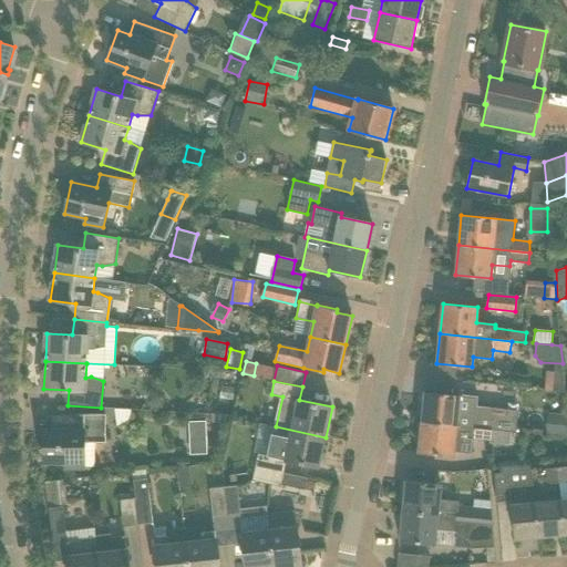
[(222,387),(220,399),(233,401),(235,388),(222,387)]
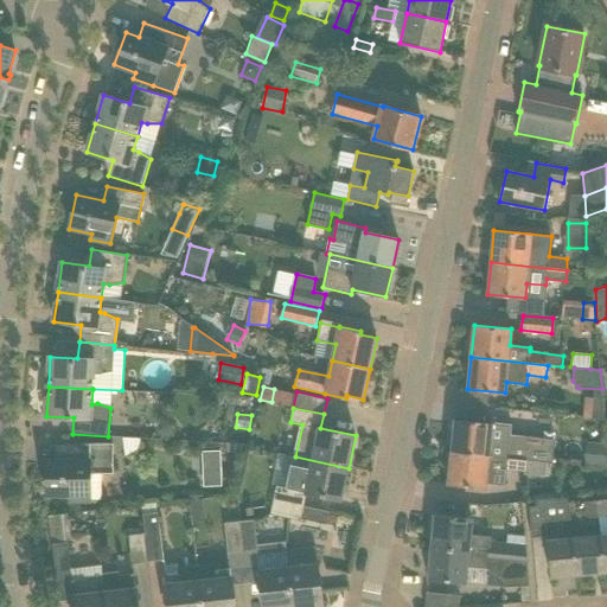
[(511,426),(454,420),(452,452),(528,460),(528,461),(553,464),(555,440),(511,435),(511,426)]
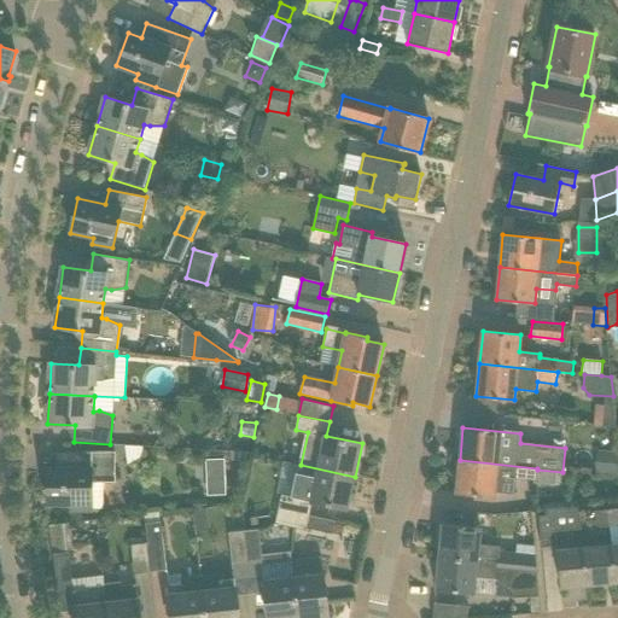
[(92,509),(92,482),(114,482),(115,482),(115,452),(83,452),(83,468),(47,468),(47,505),(71,505),(71,511),(92,509)]
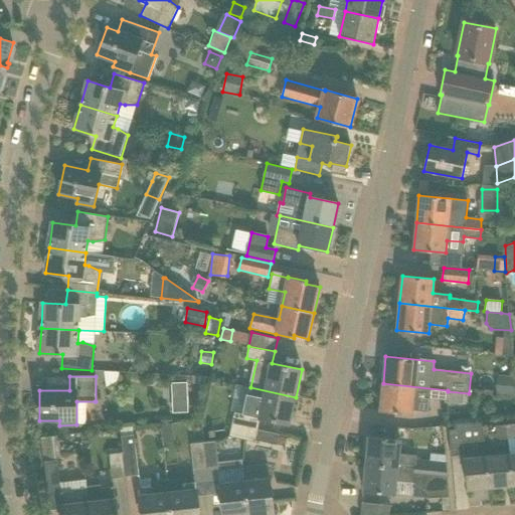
[(497,394),(514,395),(514,376),(500,376),(497,394)]
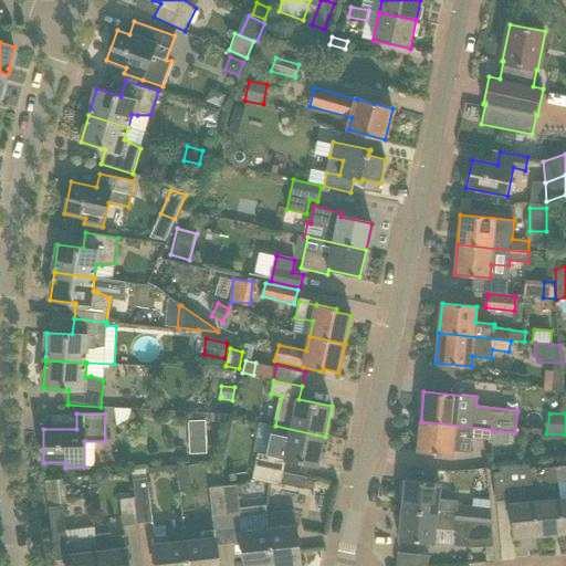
[(421,421),(418,451),(453,454),(454,451),(471,452),(473,438),(491,440),(492,430),(492,429),(421,421)]
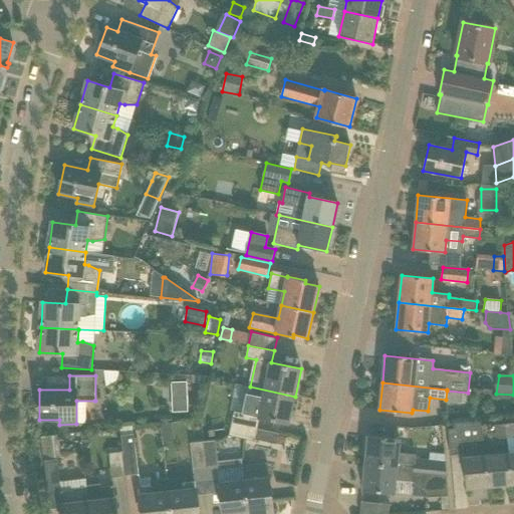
[(260,418),(289,424),(295,397),(250,387),(244,414),(234,412),(232,424),(257,429),(260,418)]
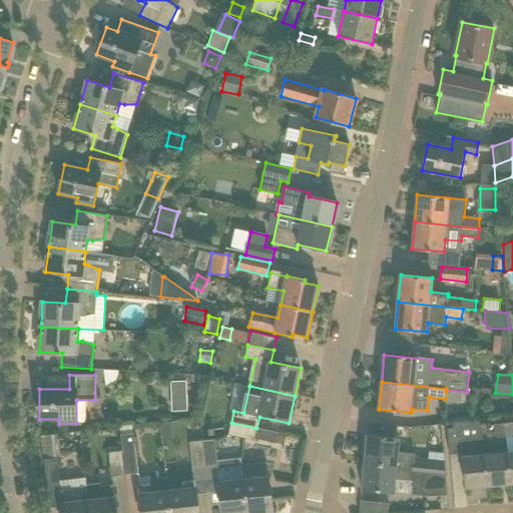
[(187,410),(187,401),(171,402),(172,410),(187,410)]
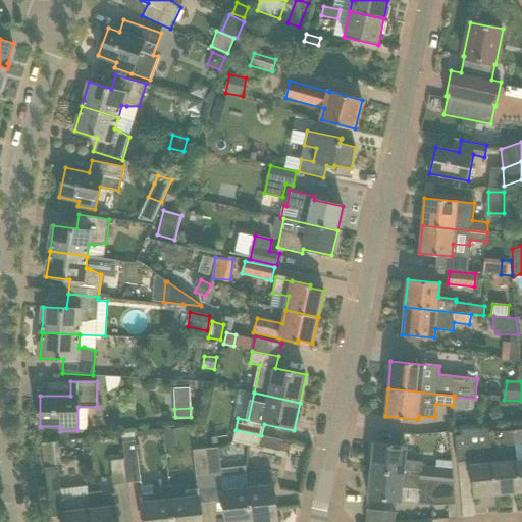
[(259,448),(261,435),(236,430),(232,442),(259,448)]
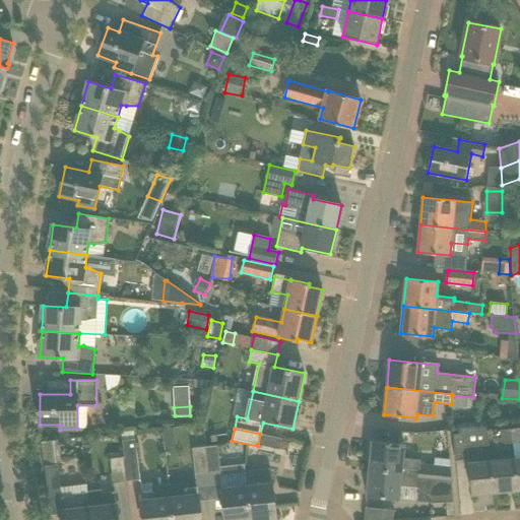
[(513,444),(511,429),(502,430),(502,444),(513,444)]
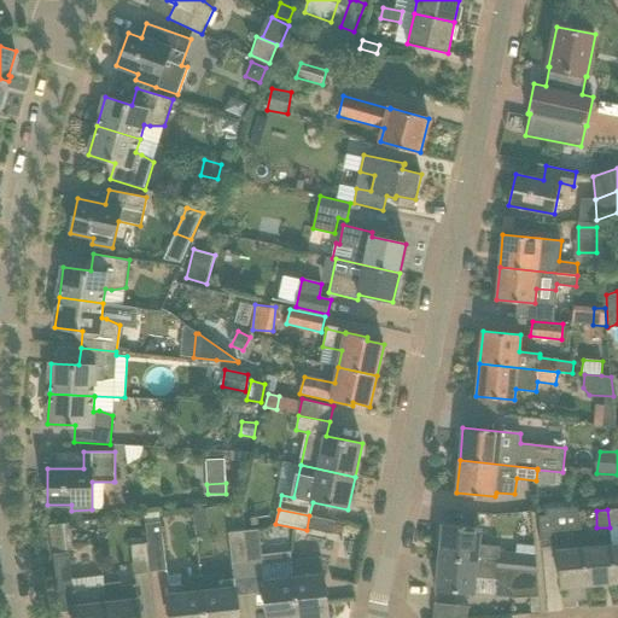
[(617,509),(607,509),(610,528),(617,526),(617,509)]
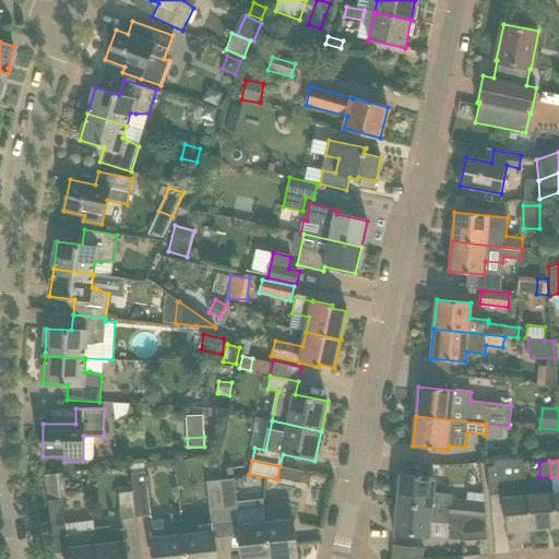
[(135,490),(138,518),(151,515),(146,472),(145,472),(144,463),(130,465),(133,490),(135,490)]
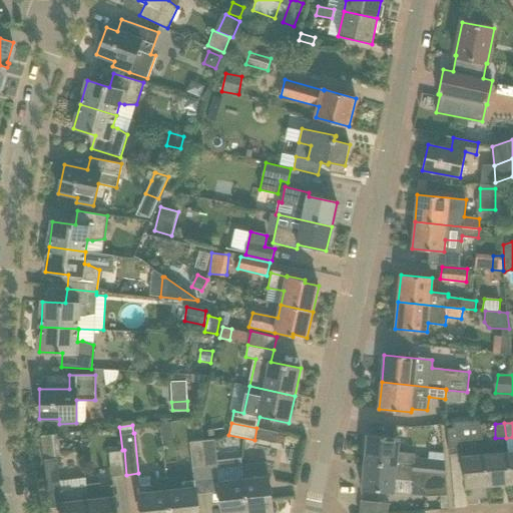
[(447,429),(450,455),(463,453),(462,441),(482,439),(481,425),(447,429)]
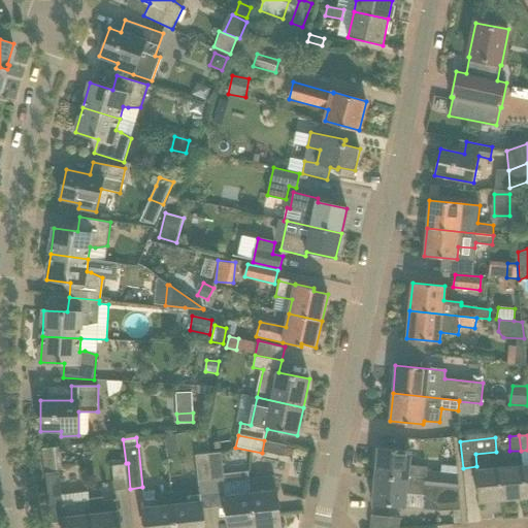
[(48,497),(48,498),(62,496),(59,469),(60,469),(58,454),(72,452),(71,446),(47,448),(42,449),(44,465),(45,473),(48,497)]
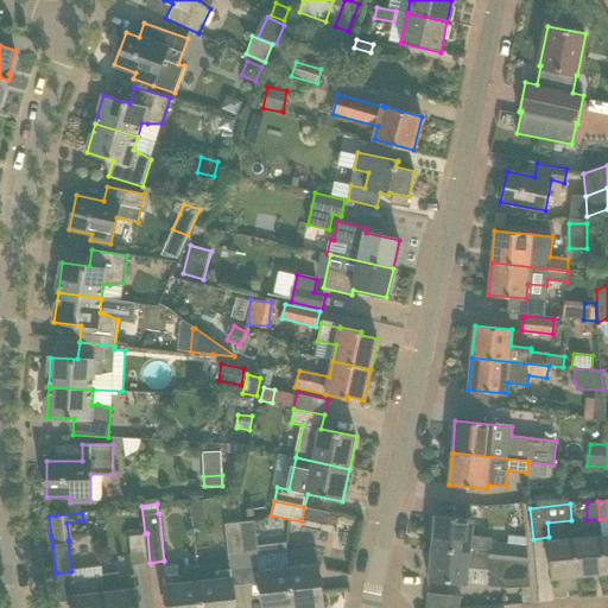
[(526,538),(510,537),(508,543),(492,542),(493,537),(472,536),(473,520),(436,517),(432,548),(527,558),(526,538)]
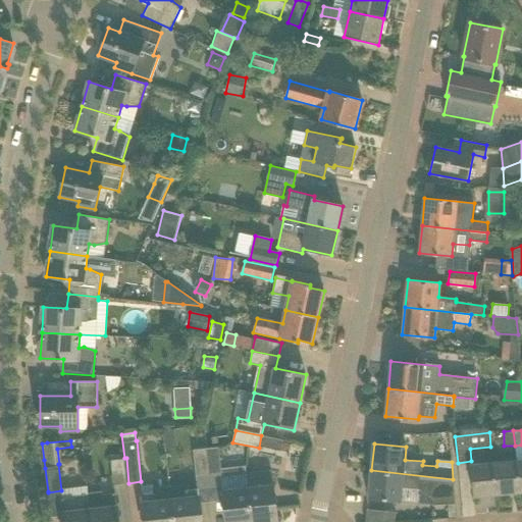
[(209,473),(222,472),(219,447),(206,449),(209,473)]
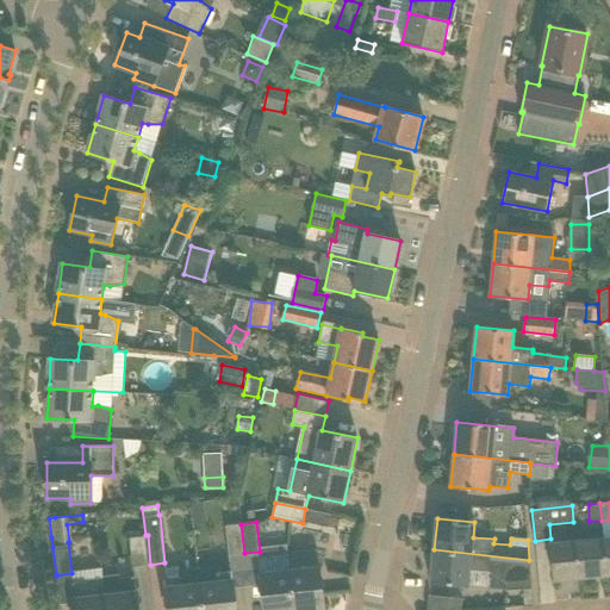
[(226,526),(230,555),(244,553),(241,524),(226,526)]
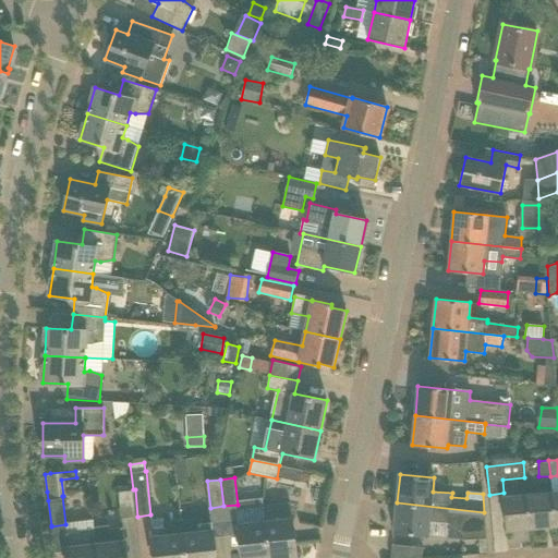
[(135,489),(133,489),(133,490),(118,492),(121,518),(137,517),(135,489)]
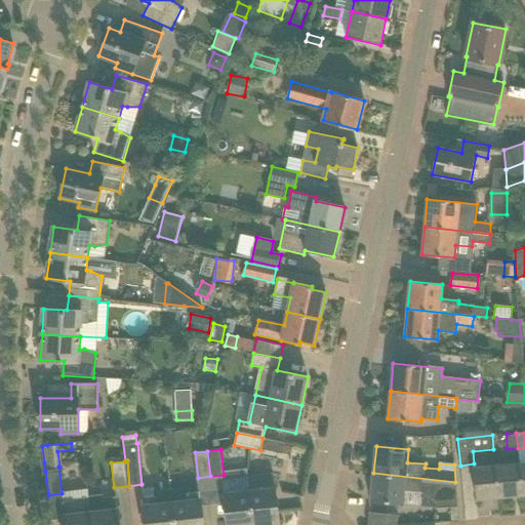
[(498,497),(523,494),(520,463),(495,466),(498,497)]
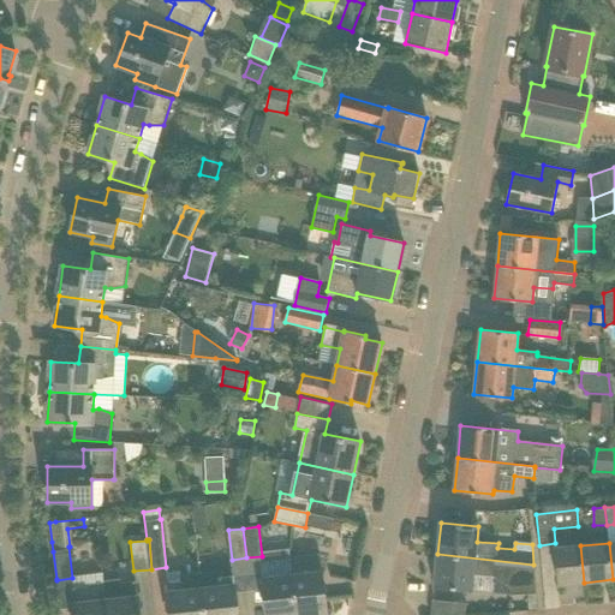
[(555,548),(557,585),(584,583),(580,545),(555,548)]
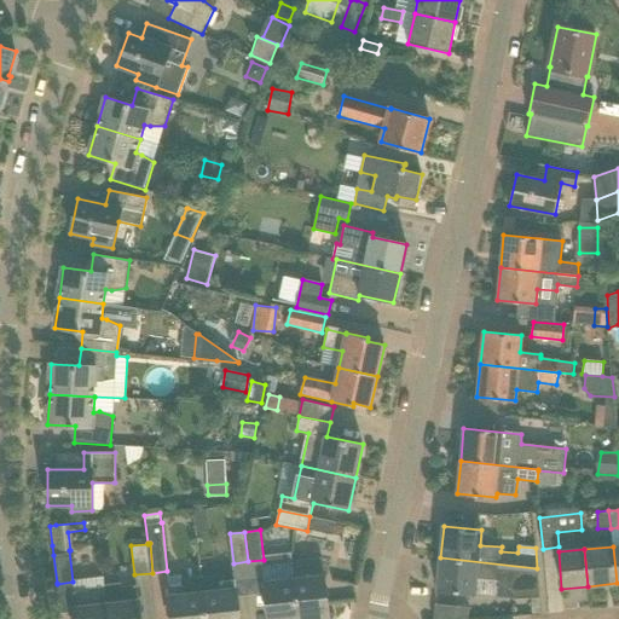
[(478,578),(499,580),(515,591),(515,600),(531,599),(539,597),(537,568),(440,557),(437,590),(475,594),(478,578)]
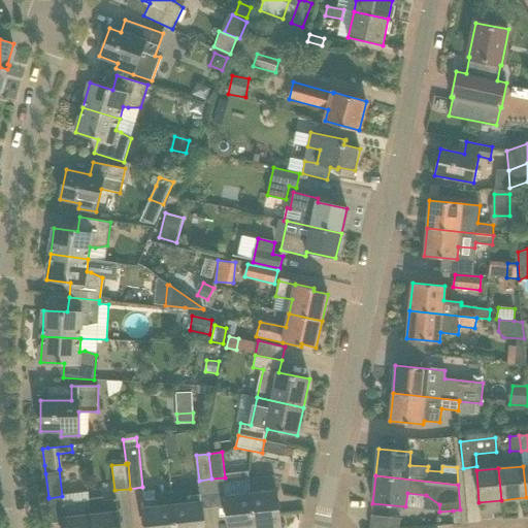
[(271,527),(281,527),(276,490),(251,493),(254,527),(271,527)]
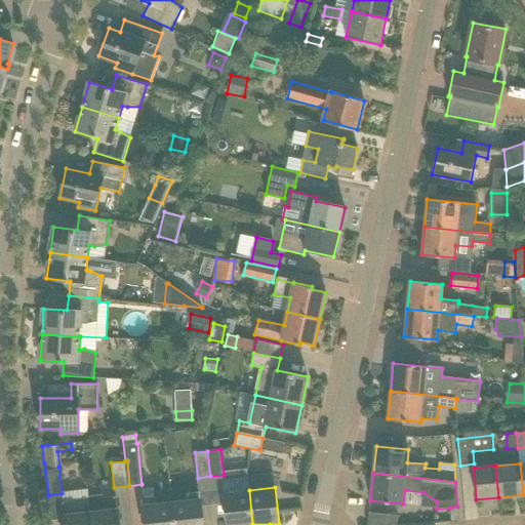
[(202,524),(199,491),(189,493),(188,488),(171,489),(174,524),(202,524)]
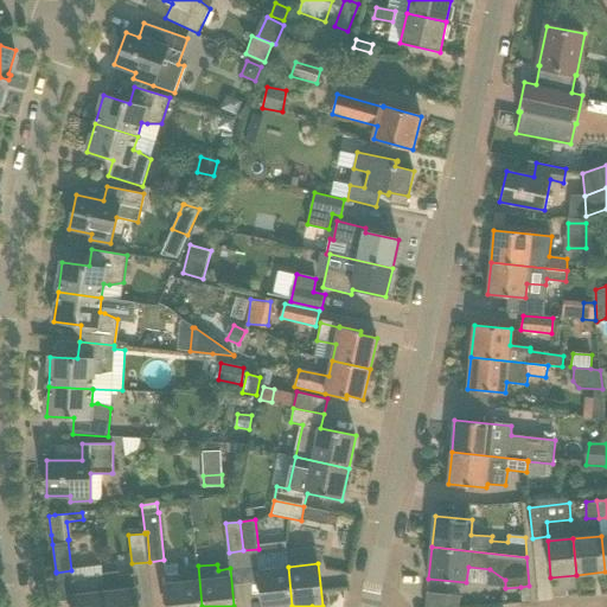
[(165,576),(168,606),(202,606),(198,566),(179,568),(180,574),(165,576)]
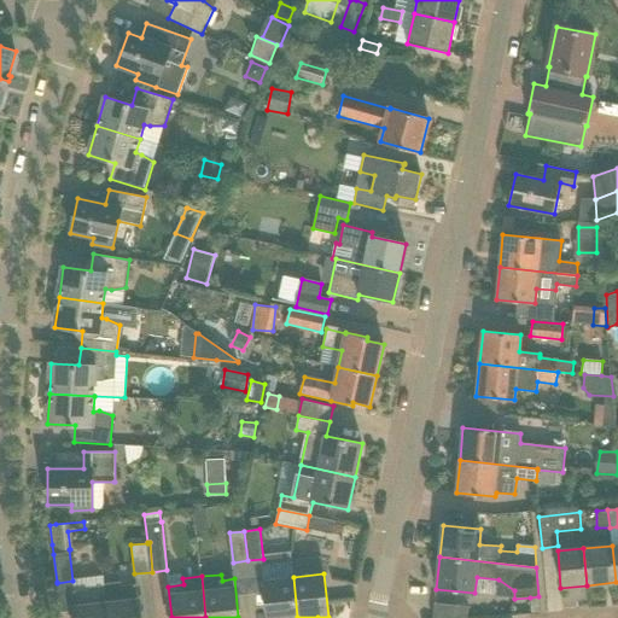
[(263,581),(267,617),(297,617),(293,577),(263,581)]
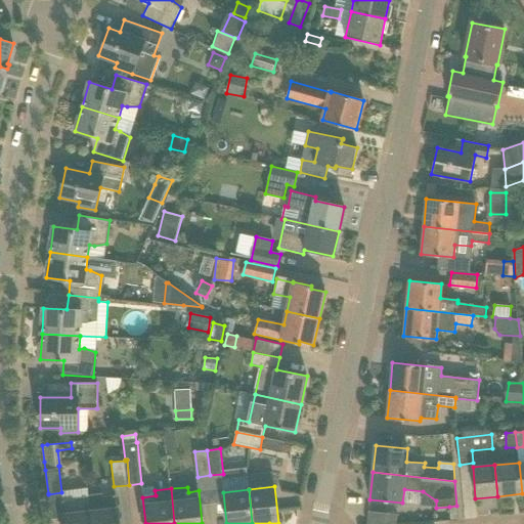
[(91,523),(119,523),(116,494),(89,497),(91,523)]
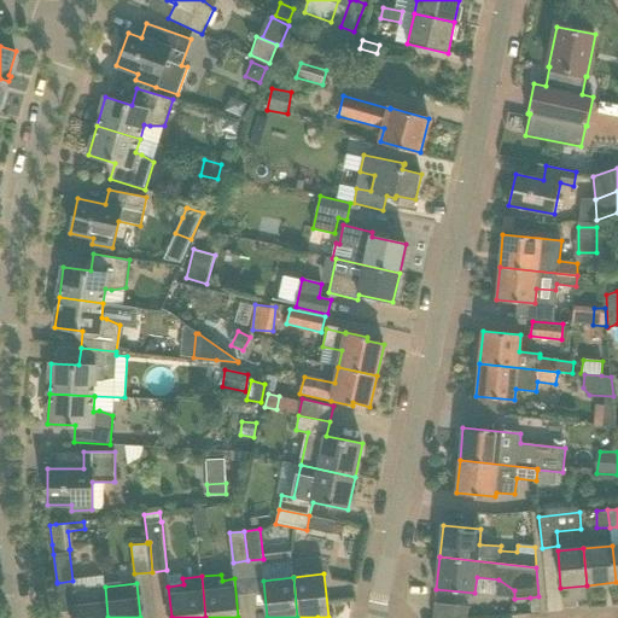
[(73,590),(75,611),(75,617),(108,617),(105,587),(87,589),(73,590)]
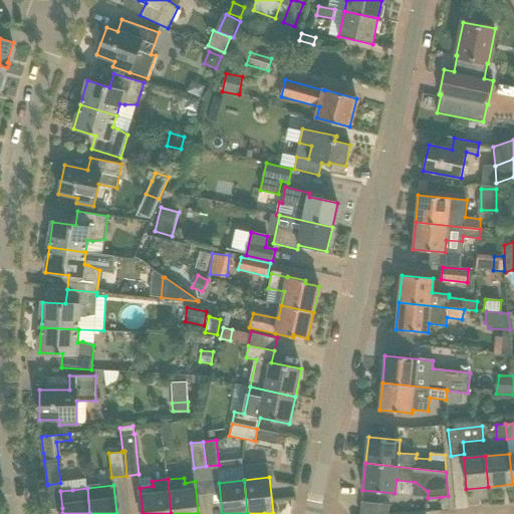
[(442,511),(450,510),(448,496),(441,497),(442,511)]
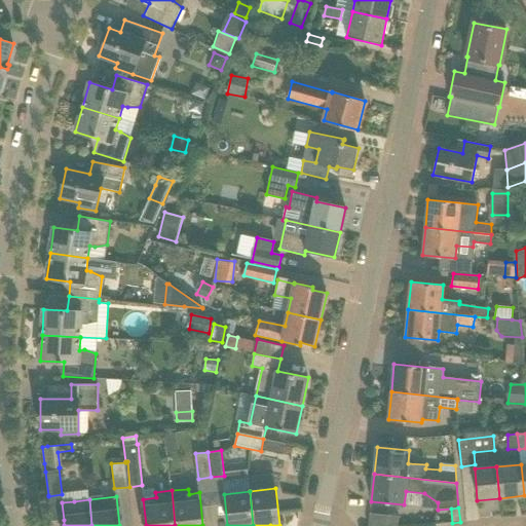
[(399,516),(370,513),(368,525),(390,525),(398,525),(399,516)]
